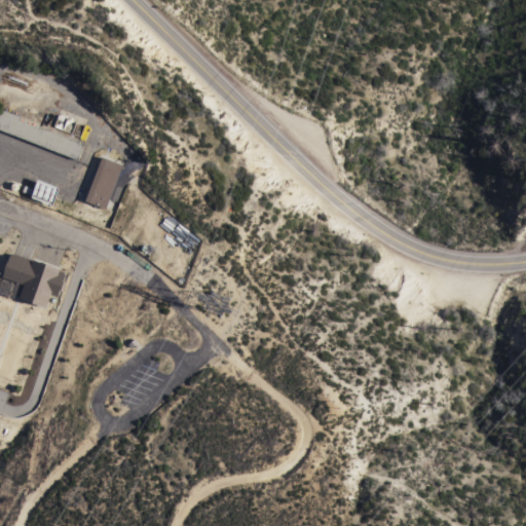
[(0,128),(0,108),(22,116),(21,119),(84,144),(78,159),(0,128)]
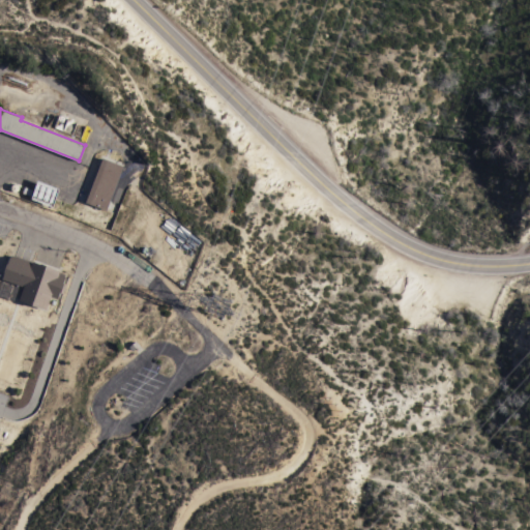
[(109,207),(87,199),(105,154),(125,163),(109,207)]
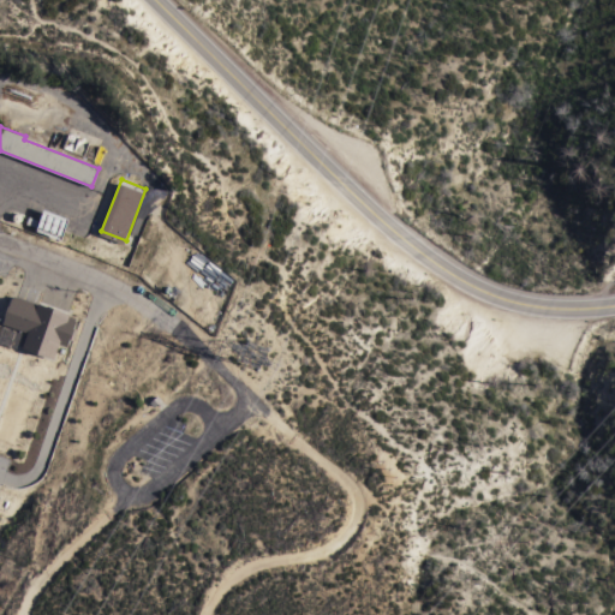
[(139,222),(155,202),(147,196),(131,216),(139,222)]
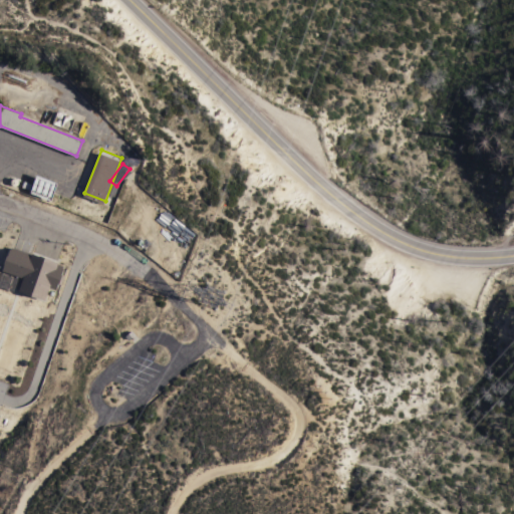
[(58,182),(51,201),(19,189),(23,180),(34,184),(37,175),(58,182)]
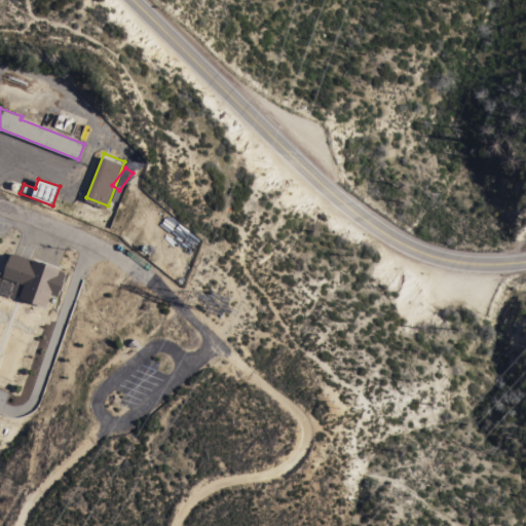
[(2,275),(10,251),(13,252),(30,258),(55,267),(60,268),(60,269),(66,271),(59,295),(50,292),(46,306),(17,296),(16,296),(22,282),(19,282),(2,275)]
